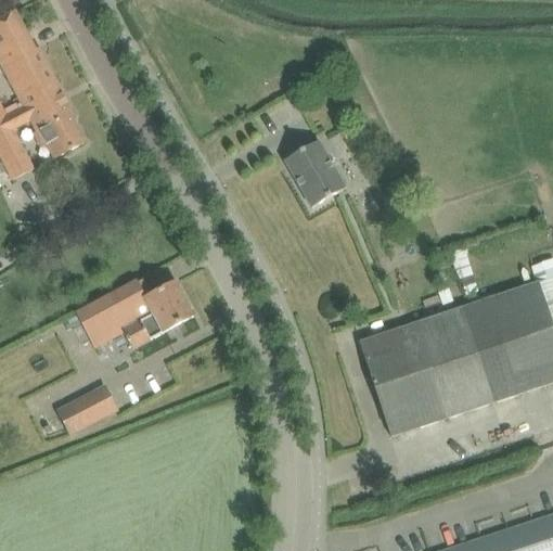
[(73,112),(56,80),(38,47),(35,48),(13,9),(0,15),(0,62),(20,100),(15,102),(17,106),(3,114),(0,106),(0,155),(12,178),(31,167),(10,127),(28,116),(36,129),(33,131),(39,143),(44,140),(53,155),(82,140),(68,113),(73,112)]
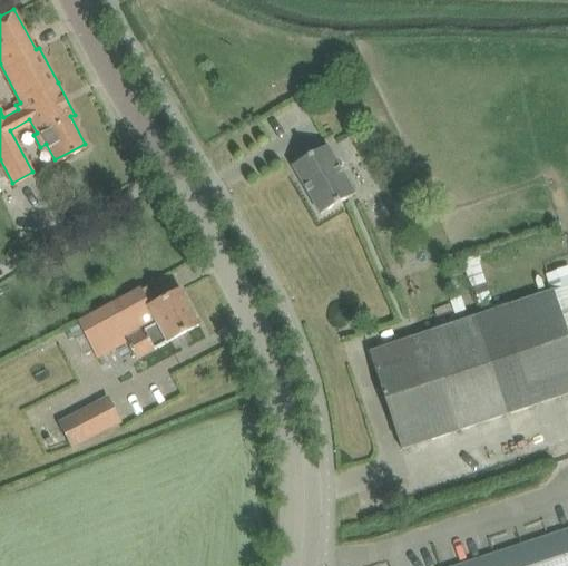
[(326,142),(310,150),(291,162),(319,211),(354,191),(326,142)]
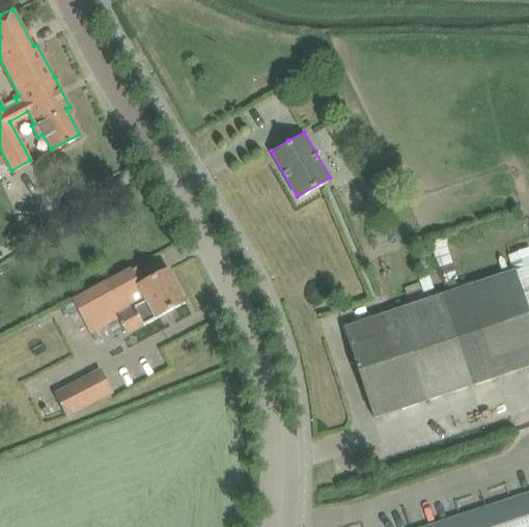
[(528,261),(362,319),(342,325),(372,415),(528,362),(528,261)]
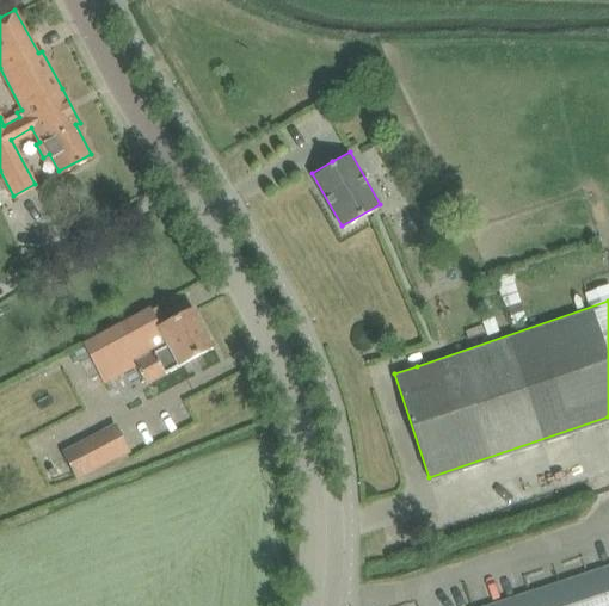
[(148,308),(82,342),(102,378),(135,362),(146,381),(211,345),(191,308),(165,322),(162,319),(155,322),(148,308)]
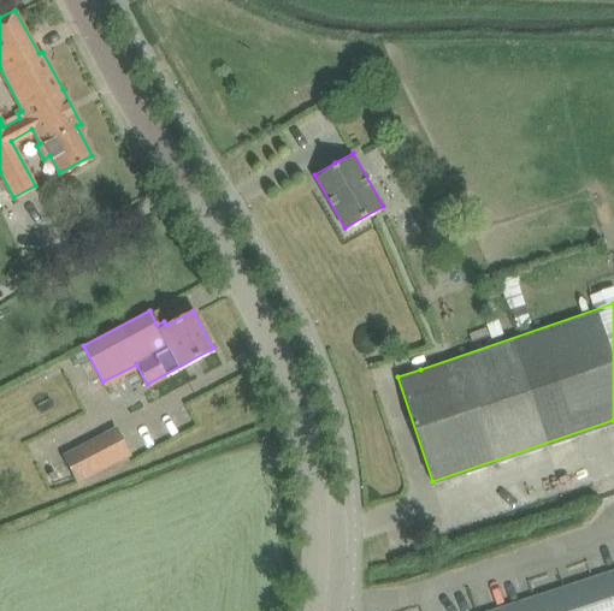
[(130,451),(116,425),(78,445),(92,472),(130,451)]
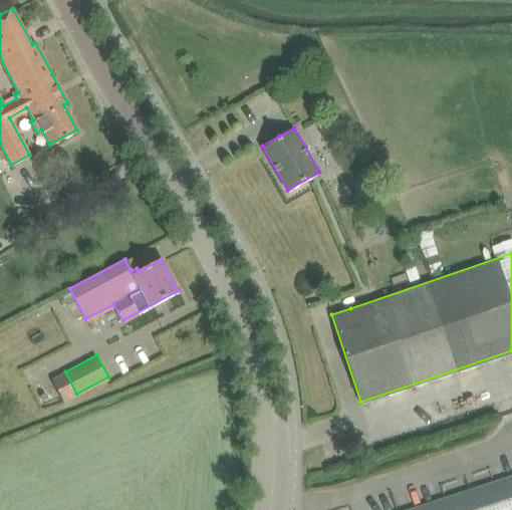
[(511,509),(511,474),(402,509),(511,509)]
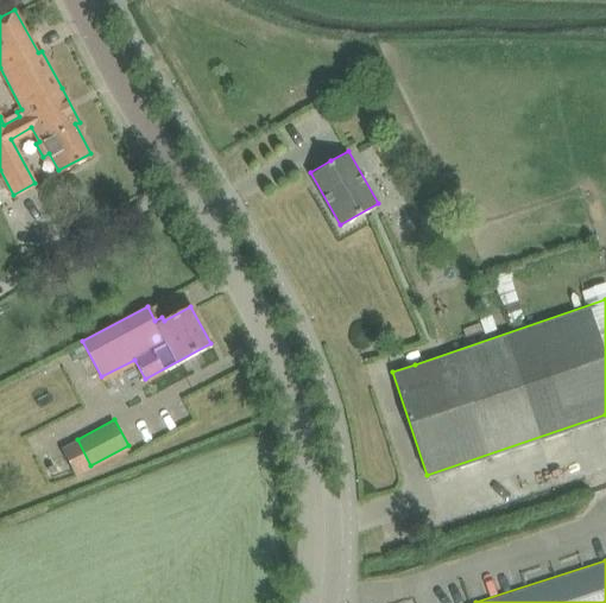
All buildings are outlined.
